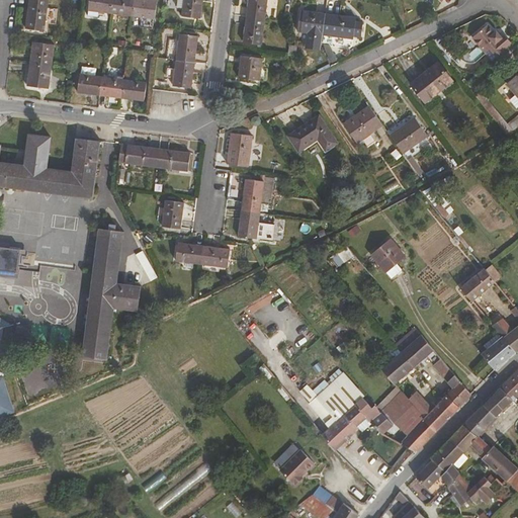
[(44,30),(47,0),(28,0),(25,27),(44,30)]
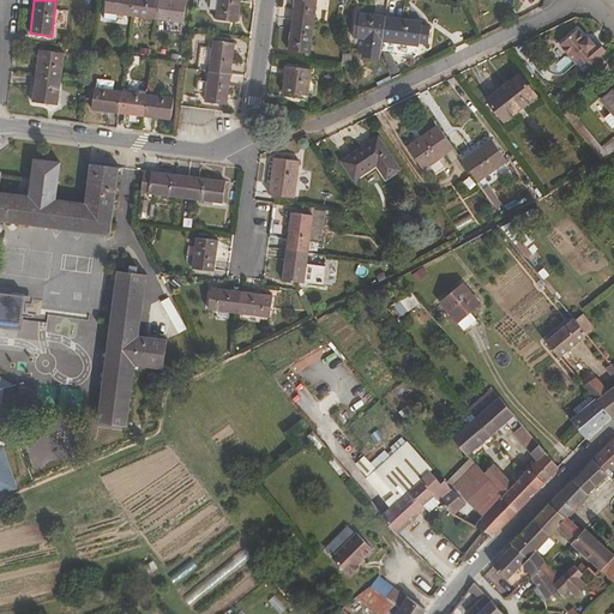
[(131,14),(132,0),(104,0),(103,11),(131,14)]
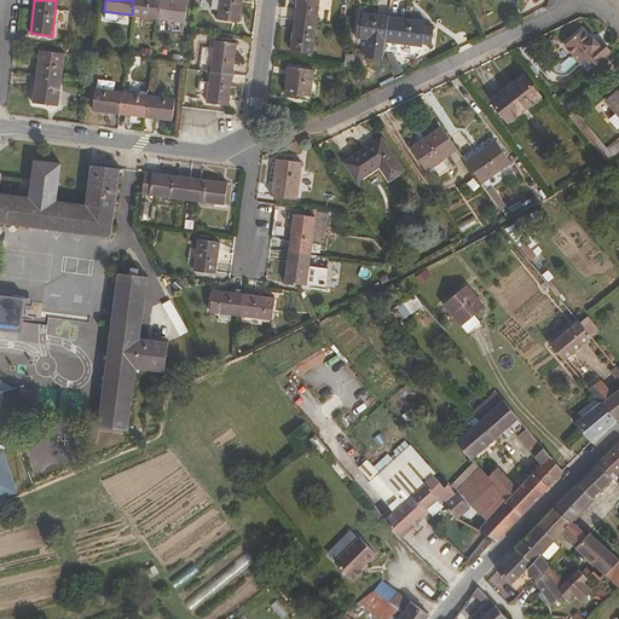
[(157,18),(158,0),(133,0),(132,15),(157,18)]
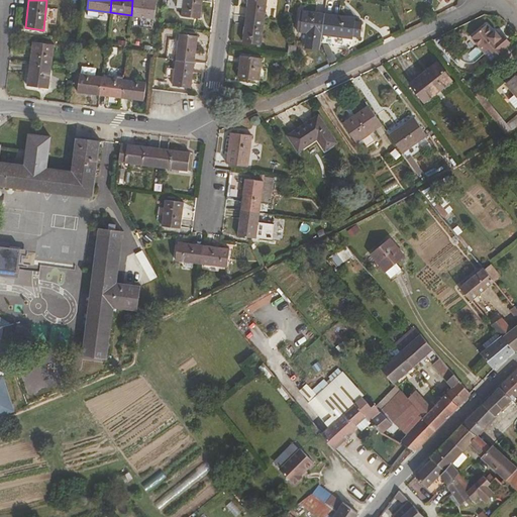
[(153,18),(156,0),(132,0),(131,15),(153,18)]
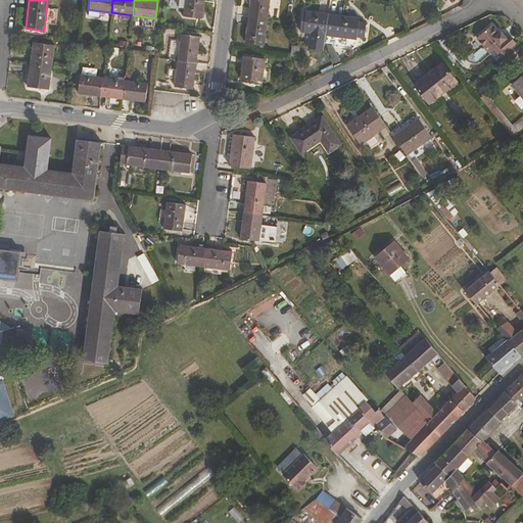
[(201,19),(203,0),(184,0),(182,17),(201,19)]
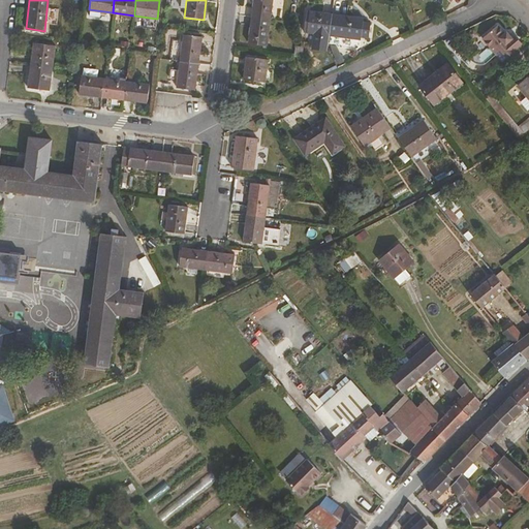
[(270,20),(272,0),(252,0),(250,17),(270,20)]
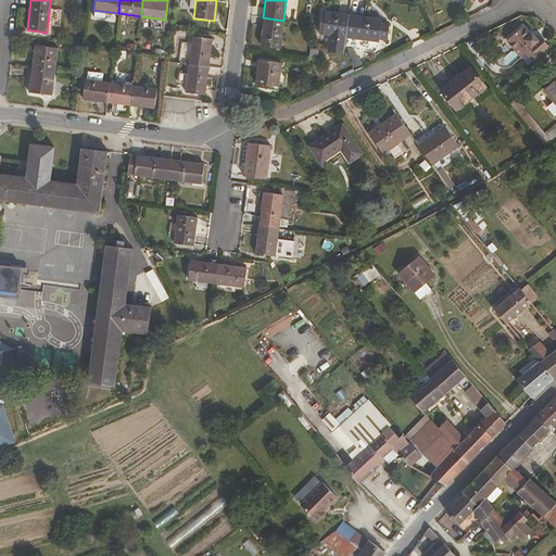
[(344,37),(348,14),(324,11),(320,34),(344,37)]
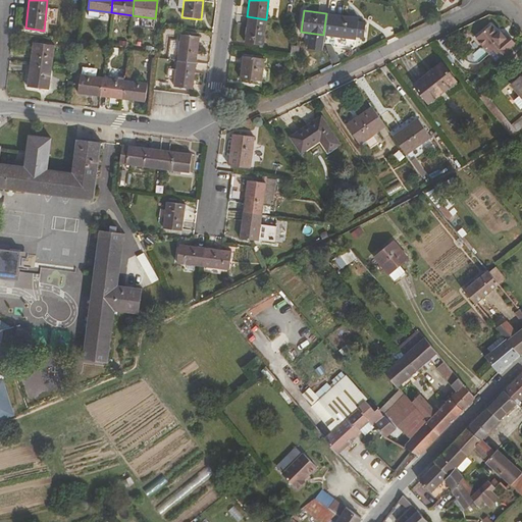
[(365,23),(357,22),(357,17),(326,13),(323,35),(355,39),(355,37),(362,38),(365,23)]
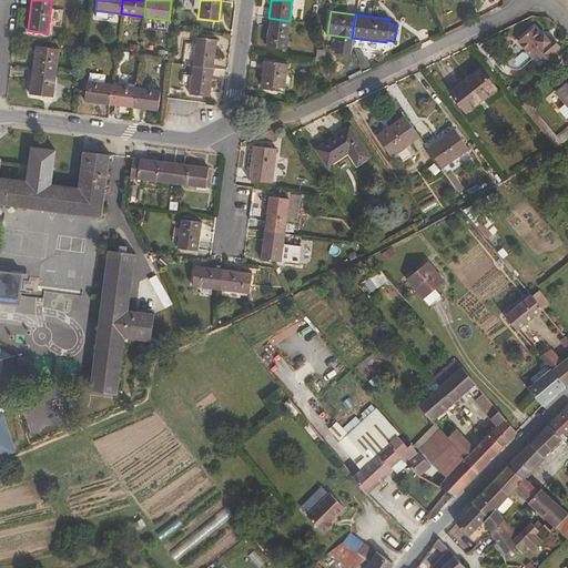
[(285,50),(290,21),(269,18),(265,48),(285,50)]
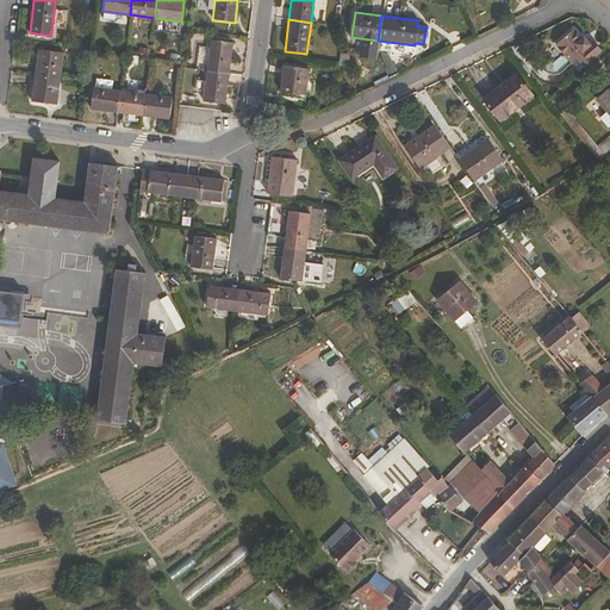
[(586,44),(583,39),(580,37),(578,39),(570,30),(552,45),(574,74),(593,57),(592,56),(598,50),(591,42),(586,44)]
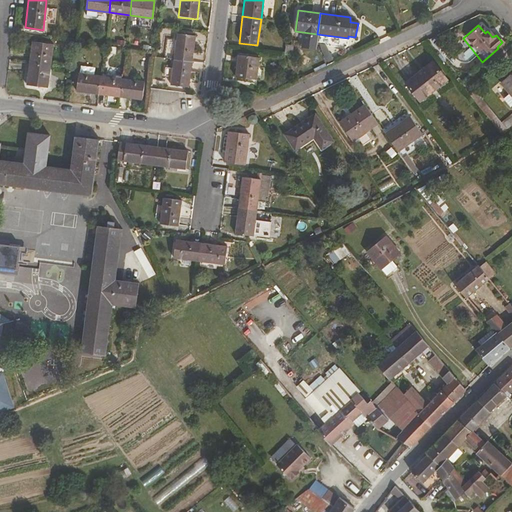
[(191,63),(194,37),(176,34),(173,60),(191,63)]
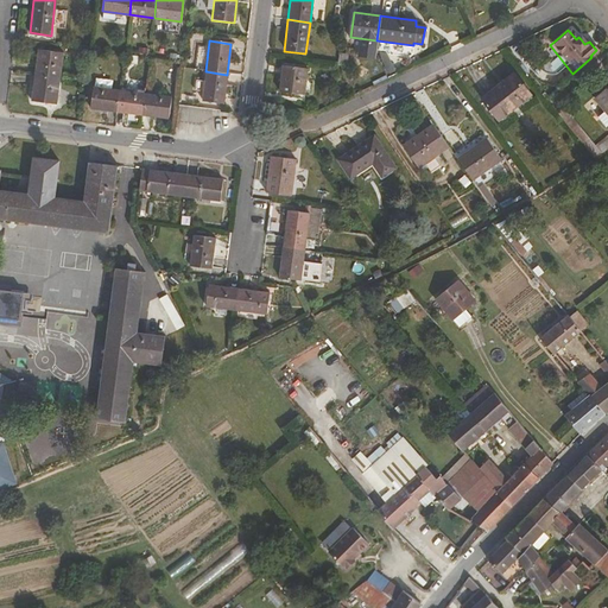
[(59,78),(63,52),(38,49),(35,75),(59,78)]
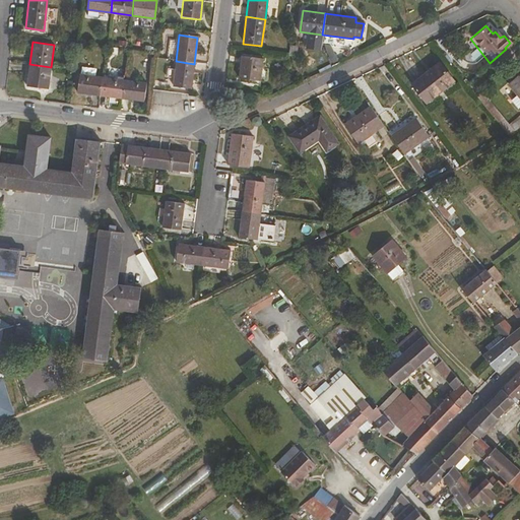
[(259,83),(262,59),(241,57),(238,81),(259,83)]
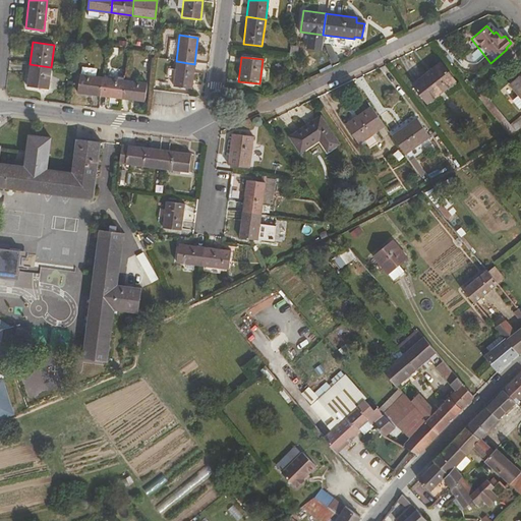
[(190,90),(194,64),(176,61),(172,88),(190,90)]
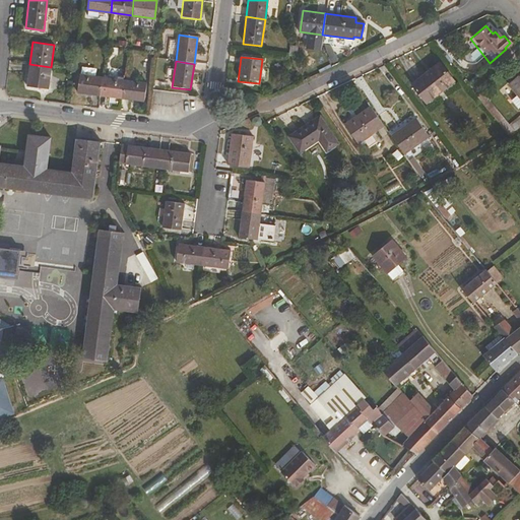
[(48,88),(51,67),(29,64),(26,85),(48,88)]
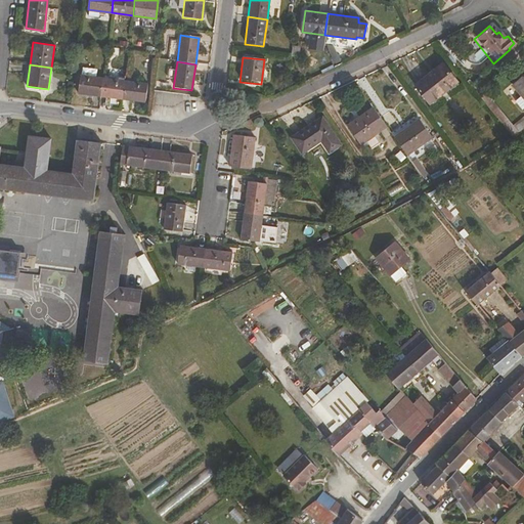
[(457,83),(441,64),(433,72),(413,86),(429,105),(457,83)]
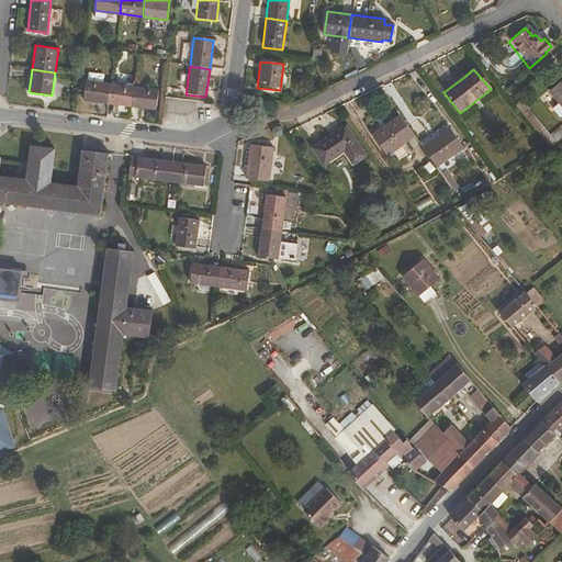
[(108,102),(110,82),(86,79),(83,100),(108,102)]
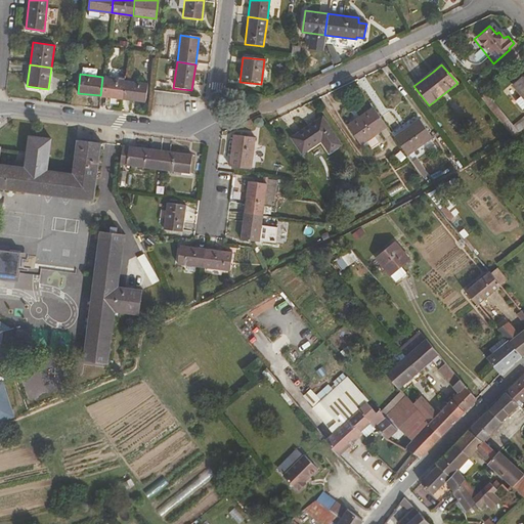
[(523,74),(512,85),(513,86),(521,95),(523,99),(523,74)]
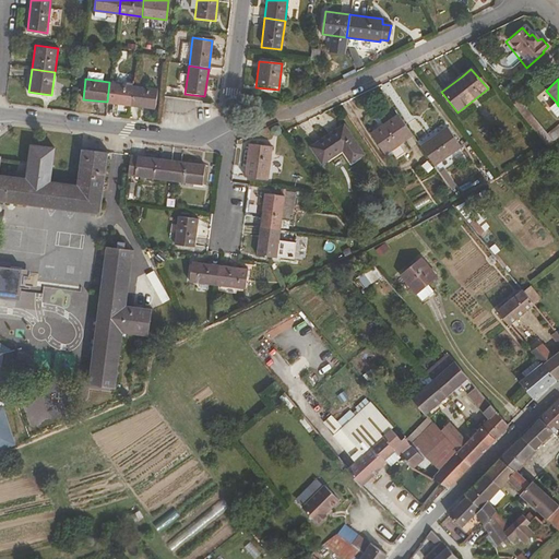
[(130,105),(133,85),(109,82),(107,102),(130,105)]
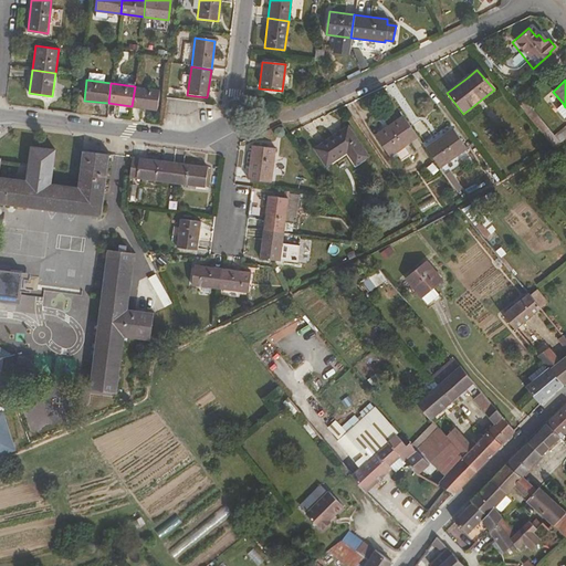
[(157,109),(159,90),(135,86),(132,106),(157,109)]
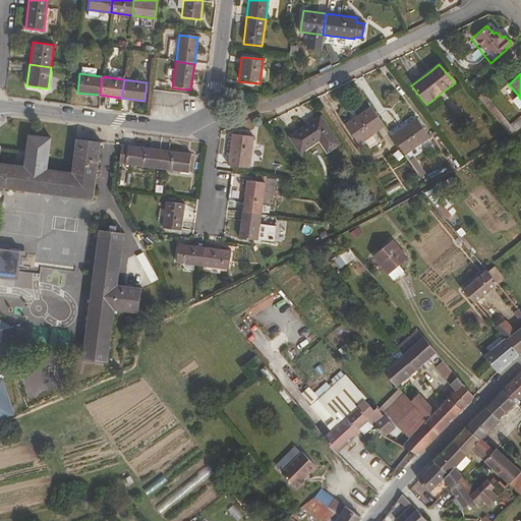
[(520,106),(520,99),(518,95),(511,101),(518,110),(520,106)]
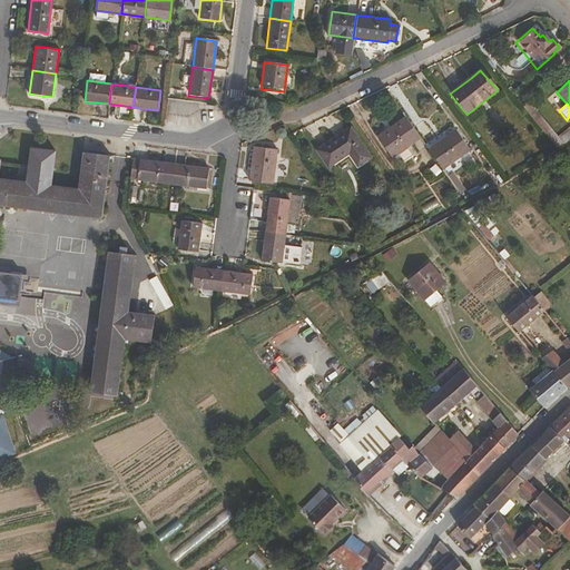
[(405,117),(393,125),(390,128),(391,130),(377,139),(391,158),(408,146),(420,138),(405,117)]
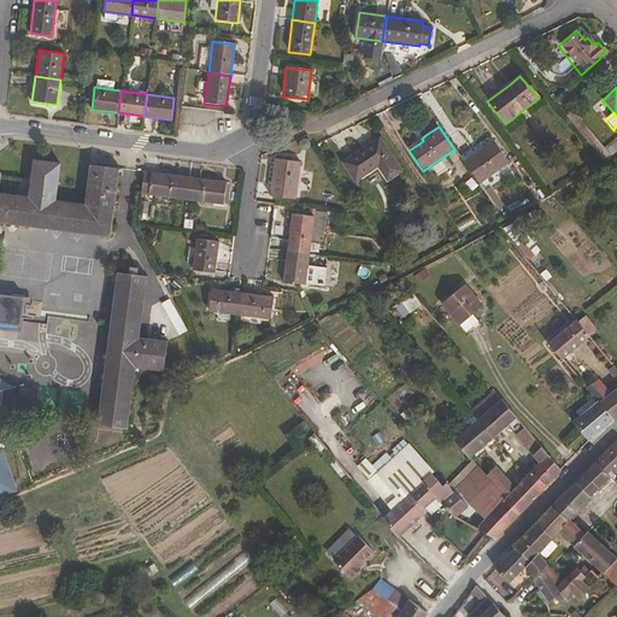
[(609,157),(589,133),(582,137),(601,160),(609,157)]
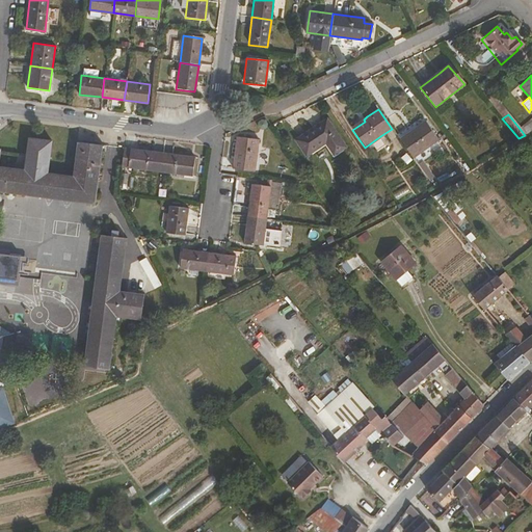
[(346,147),(327,118),(295,140),(306,156),(323,143),(333,155),(346,147)]
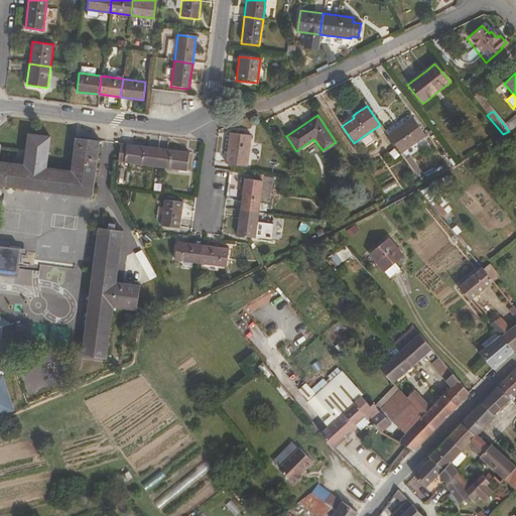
[(400,154),(411,146),(425,136),(411,118),(398,128),(387,136),(400,154)]
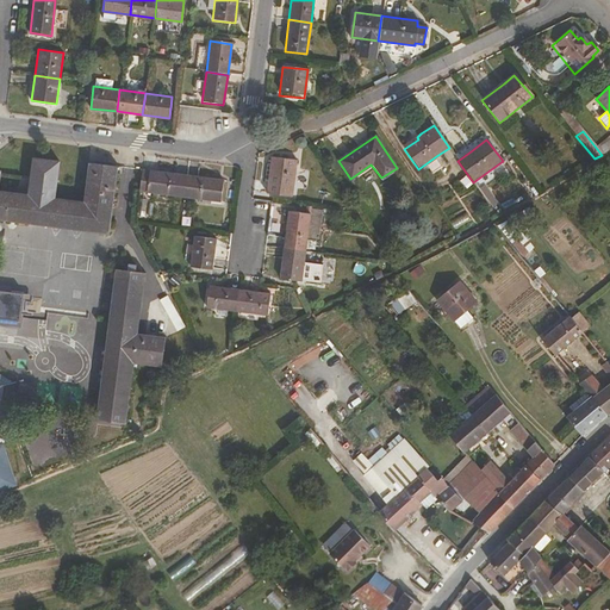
[(0,219),(109,234),(117,167),(89,163),(85,203),(58,199),(63,161),(35,157),(30,195),(1,192),(4,173),(0,172),(0,219)]
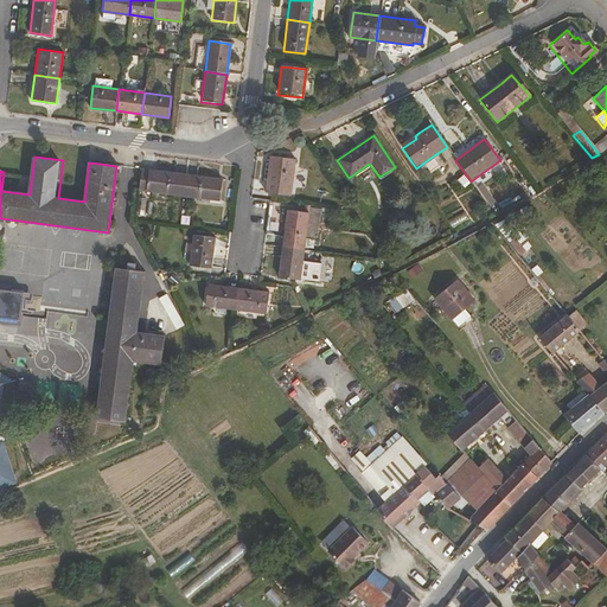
[(291,196),(295,160),(270,157),(266,192),(291,196)]
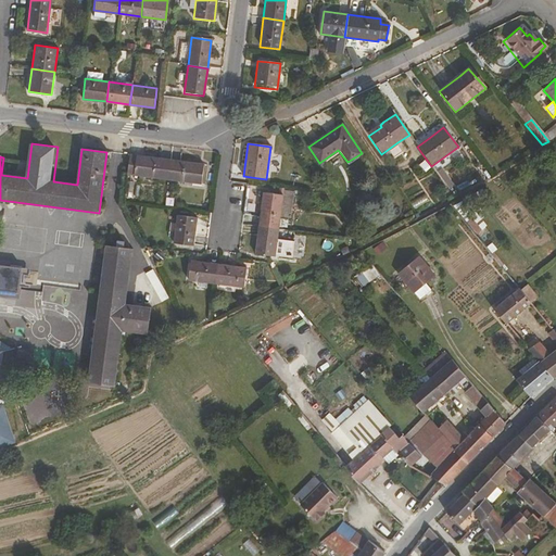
[(167,180),(169,159),(129,153),(127,175),(167,180)]
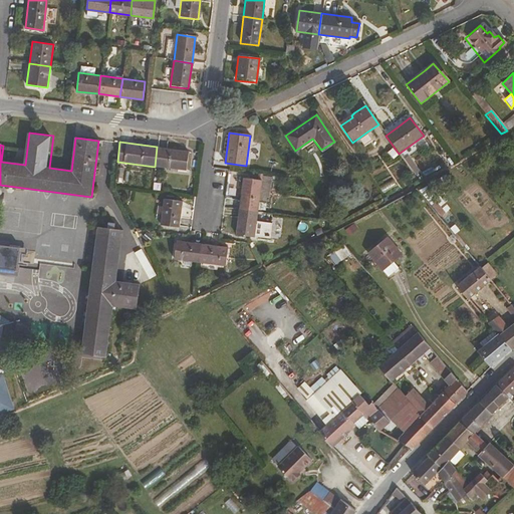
[(186,171),(188,151),(157,147),(155,167),(186,171)]
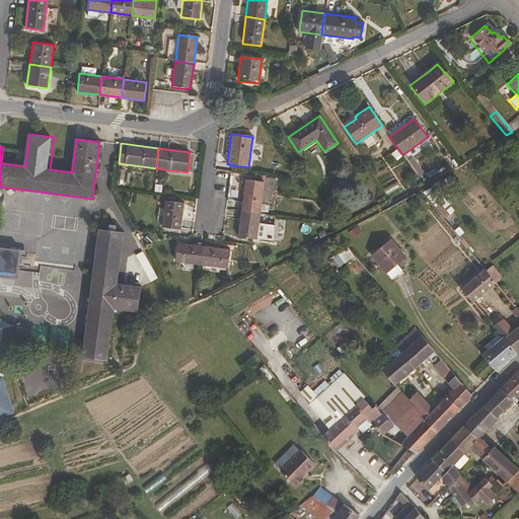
[(260,213),(264,182),(245,179),(241,211),(260,213)]
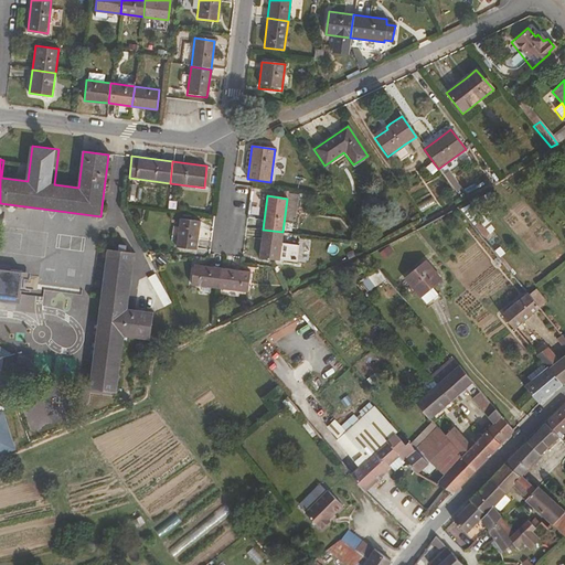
[(196,249),(200,221),(179,219),(176,246),(196,249)]
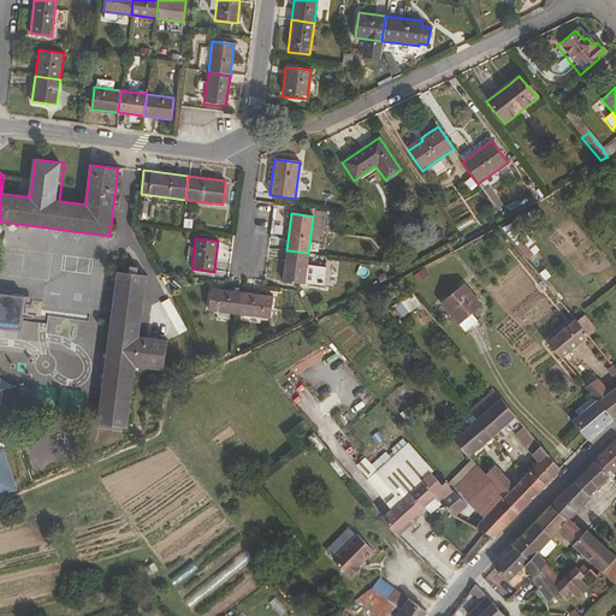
[(303,285),(308,253),(286,250),(283,280),(303,285)]
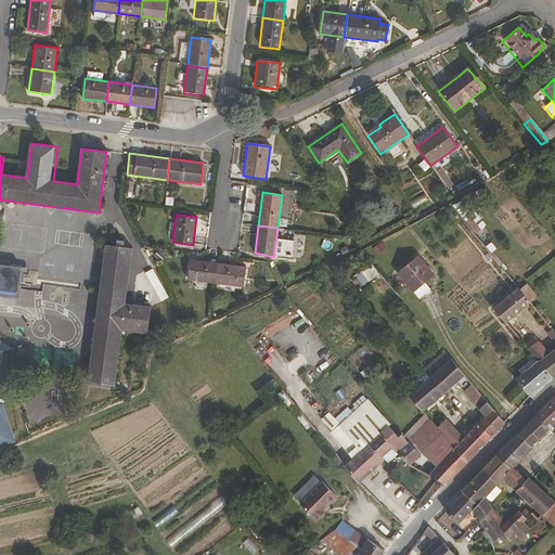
[(124,304),(131,247),(106,244),(89,383),(113,386),(120,330),(146,333),(150,307),(124,304)]
